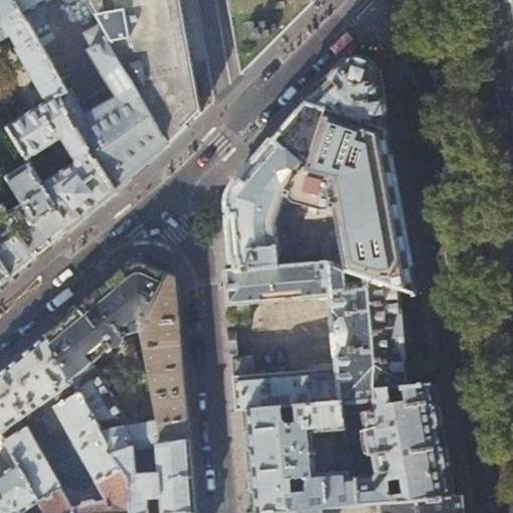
[(0,39),(10,33),(18,46),(16,47),(47,101),(60,95),(67,90),(67,89),(30,27),(14,0),(0,0),(0,39)]
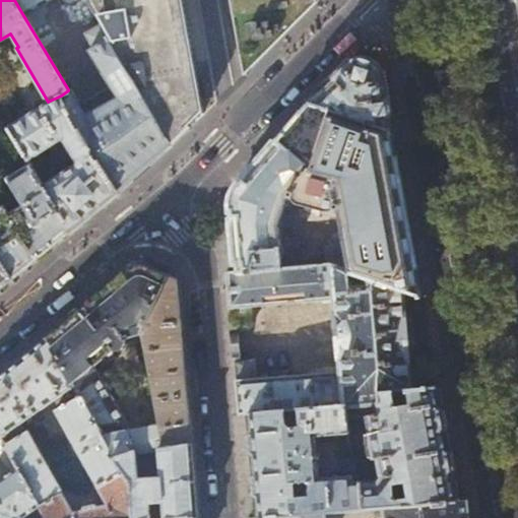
[(14,0),(30,27),(46,19),(43,13),(47,9),(43,1),(44,0),(67,0),(14,0)]
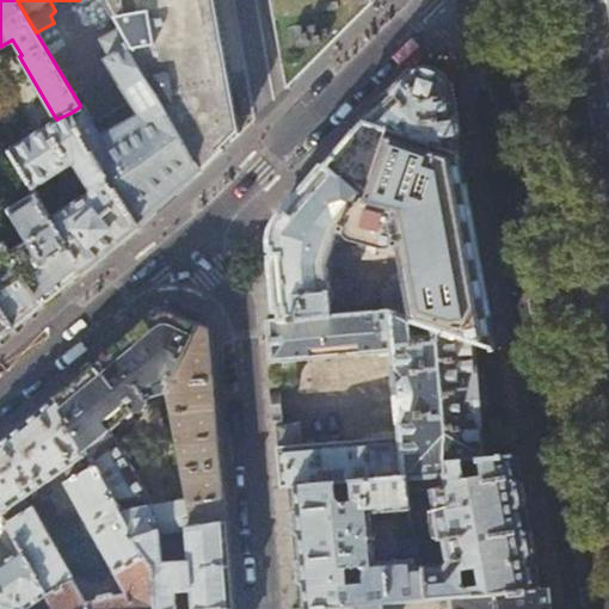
[(103,0),(118,26),(200,168),(229,140),(237,133),(211,0),(103,0)]
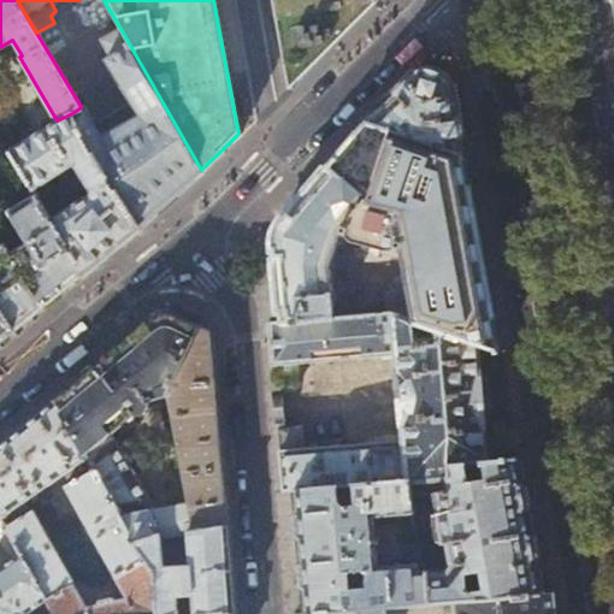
[(81,107),(72,113),(139,228),(148,218),(167,200),(176,193),(201,170),(119,27),(100,37),(110,54),(107,55),(123,83),(123,84),(130,98),(92,118),(84,105),(81,106),(81,107)]
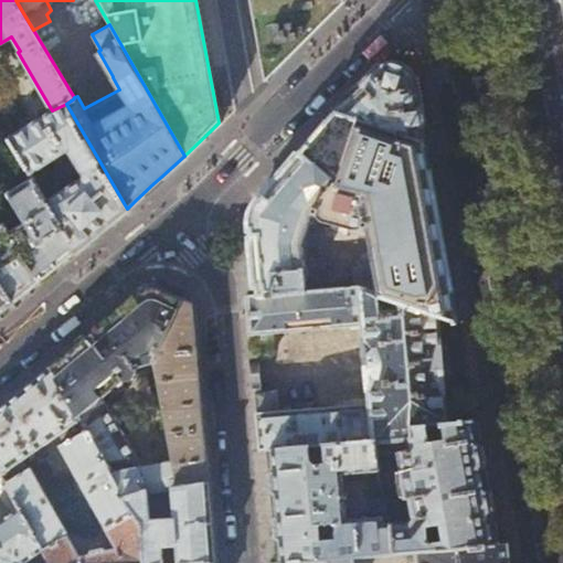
[(346,99),(333,110),(422,140),(420,130),(418,121),(412,85),(409,71),(396,66),(383,62),(346,99)]
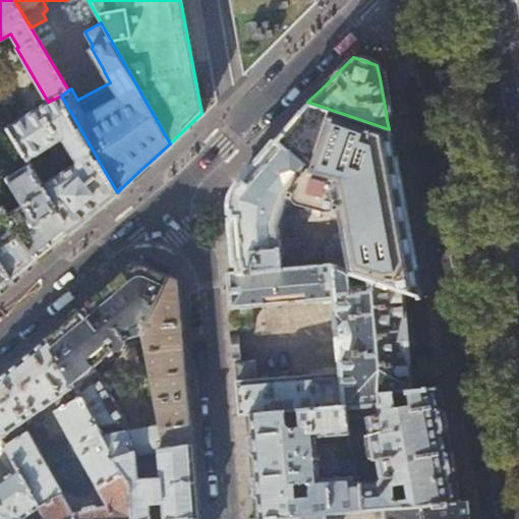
[(387,76),(380,78),(386,112),(394,111),(387,76)]
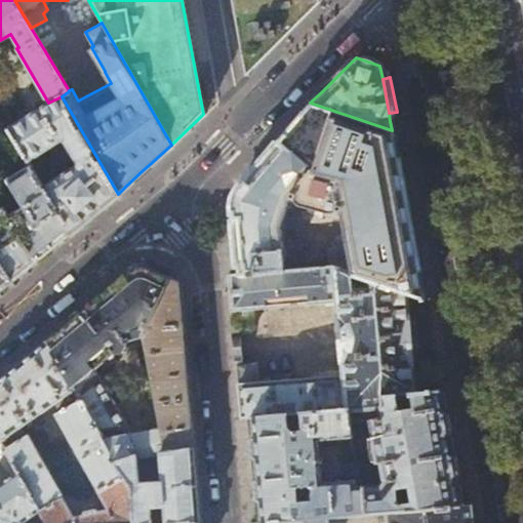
[(118,194),(62,96),(48,103),(7,126),(30,163),(70,233),(92,214),(118,194)]
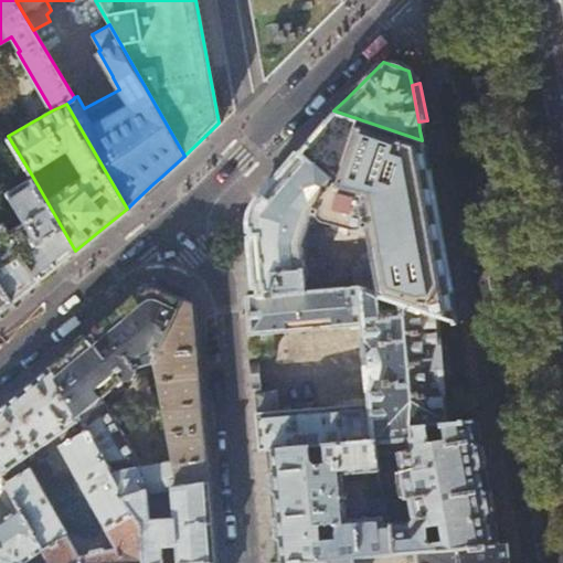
[(256,294),(353,286),(350,257),(308,261),(308,265),(301,265),(299,241),(312,211),(317,211),(317,213),(317,214),(318,215),(319,218),(320,219),(329,221),(329,225),(343,229),(344,224),(351,226),(353,226),(356,226),(357,225),(358,225),(360,224),(360,222),(365,224),(380,295),(438,314),(454,319),(437,229),(433,204),(422,140),(333,110),(320,127),(267,189),(258,199),(255,204),(253,209),(252,212),(251,215),(251,220),(251,225),(254,269),(256,294)]
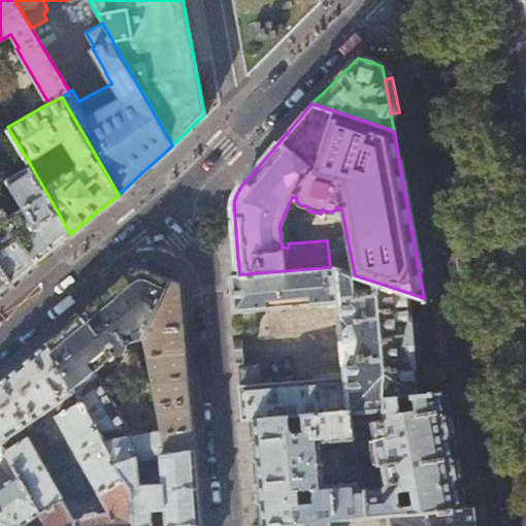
[(0,291),(43,256),(70,234),(30,164),(6,177),(23,204),(14,209),(7,214),(3,206),(0,207),(0,291)]
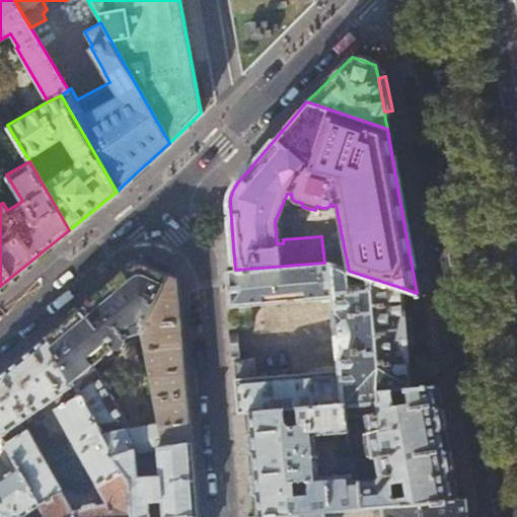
[(45,335),(112,454),(134,448),(156,446),(161,446),(189,442),(178,319),(174,278),(167,274),(153,268),(141,263),(139,262),(134,263),(132,264),(98,291),(95,294),(45,335)]
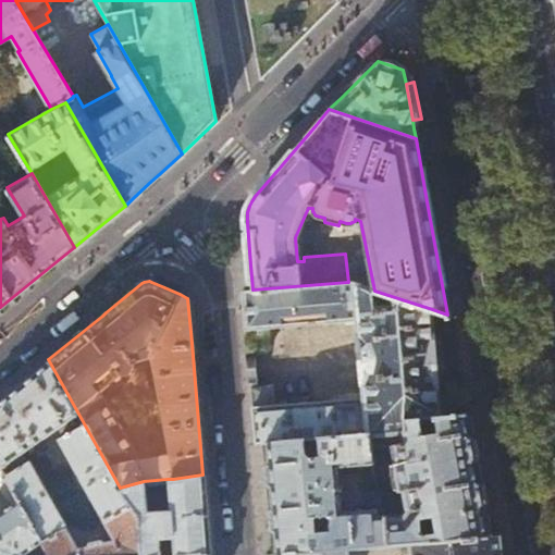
[(355,284),(348,282),(253,290),(242,291),(246,346),(255,346),(270,345),(268,324),(358,317),(355,284)]
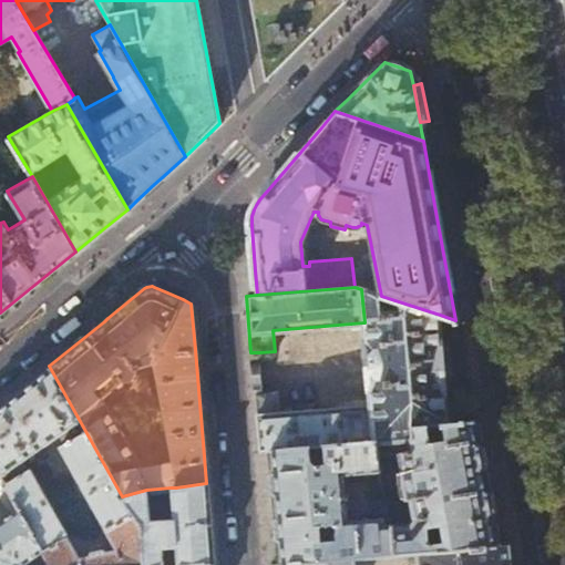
[(381,296),(361,289),(365,322),(371,404),(375,440),(377,439),(413,437),(412,427),(428,424),(433,424),(449,423),(440,315),(381,296)]
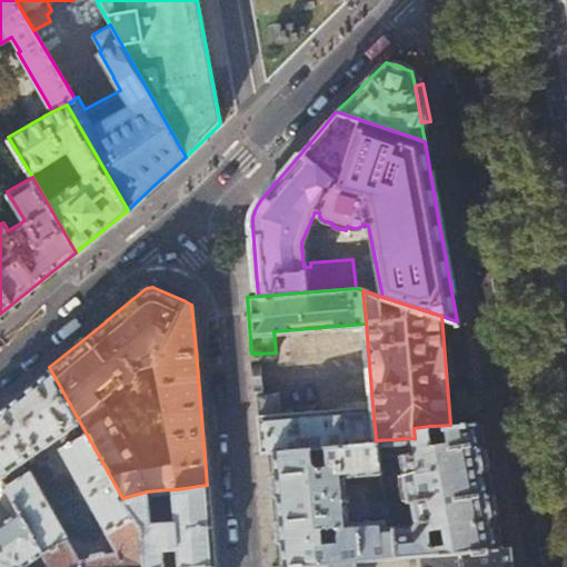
[(0,479),(48,566),(142,566),(140,527),(122,498),(49,367),(13,397),(6,403),(0,407),(0,479)]
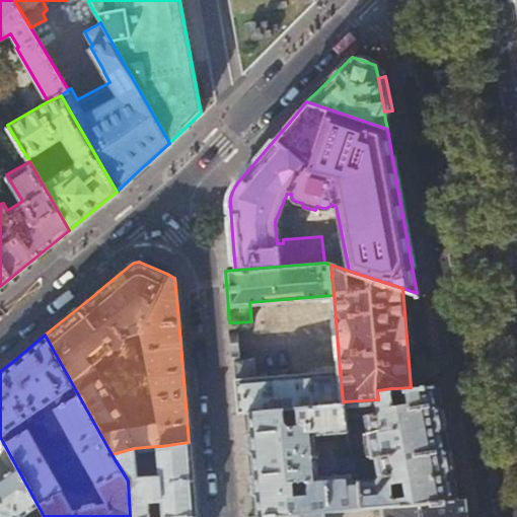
[(247,411),(343,402),(340,370),(255,376),(254,356),(232,358),(237,412),(247,411)]
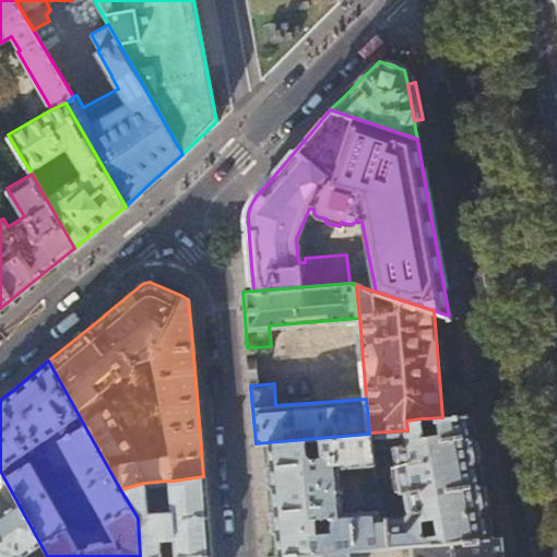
[(467,414),(442,417),(427,418),(428,425),(435,424),(436,434),(425,436),(422,418),(406,421),(407,430),(371,433),(372,453),(395,451),(398,464),(395,467),(392,469),(392,472),(393,472),(396,486),(395,486),(396,489),(400,488),(402,492),(405,490),(409,510),(405,514),(388,517),(390,546),(414,544),(489,537),(477,471),(474,451),(467,414)]
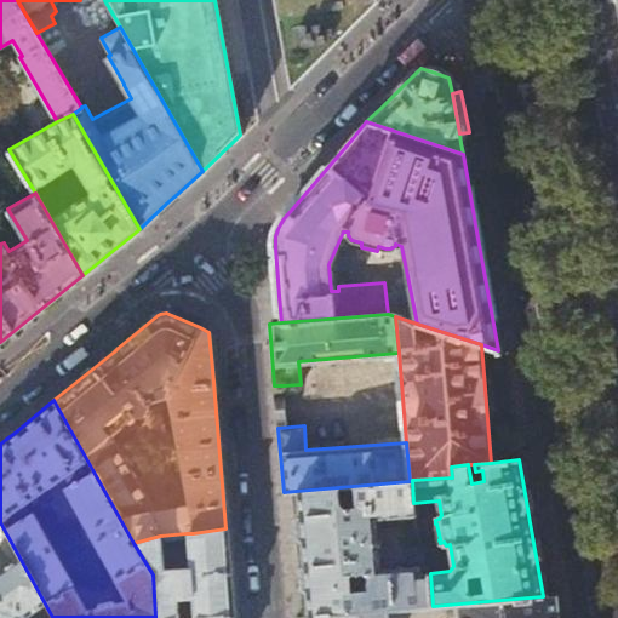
[(413,503),(412,480),(410,481),(296,491),(296,492),(301,549),(305,614),(305,616),(415,607),(433,606),(430,573),(419,573),(419,566),(381,570),(379,555),(392,554),(390,541),(378,542),(376,516),(415,513),(413,503)]
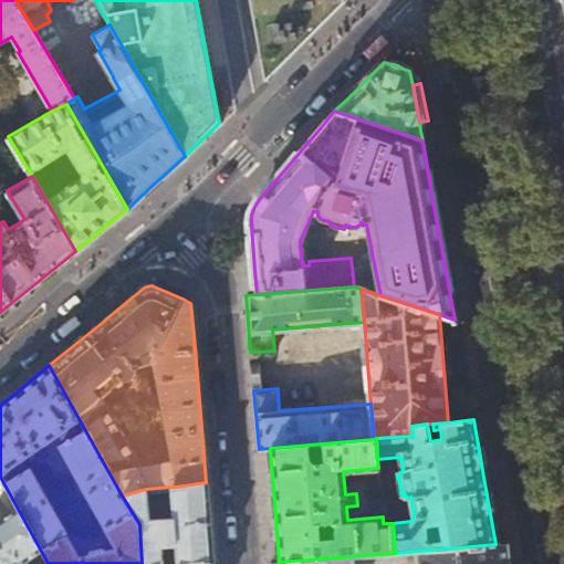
[(48,563),(0,477),(0,501),(9,512),(0,519),(0,563),(4,563),(11,561),(13,563),(18,563),(28,557),(32,563),(48,563)]
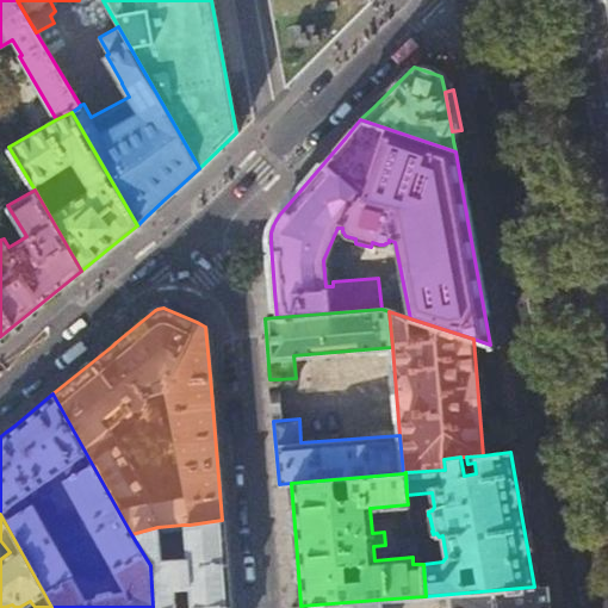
[(222,520),(190,525),(184,525),(186,557),(161,558),(157,527),(131,534),(150,565),(153,607),(225,607),(230,607),(224,547),(222,520)]
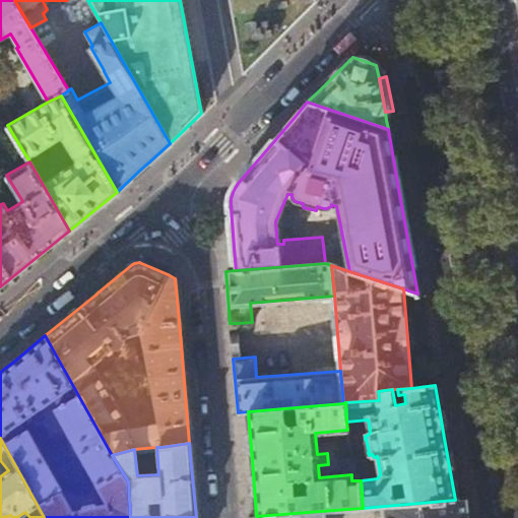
[(466,517),(465,499),(455,500),(385,506),(385,517),(466,517)]
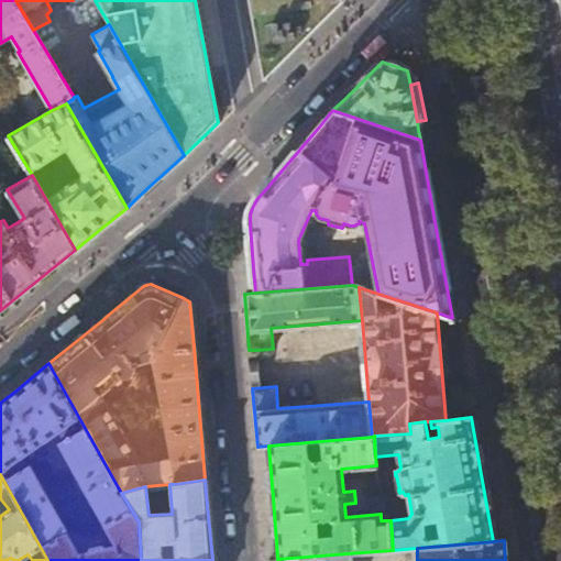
[(377,560),(376,551),(277,559),(266,560),(377,560)]
